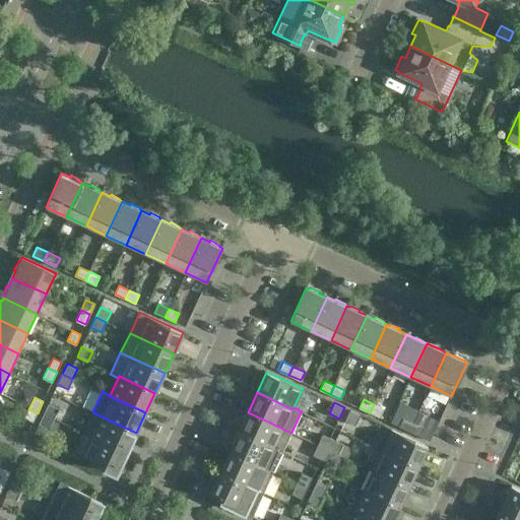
[(59,408),(48,403),(44,413),(54,418),(59,408)]
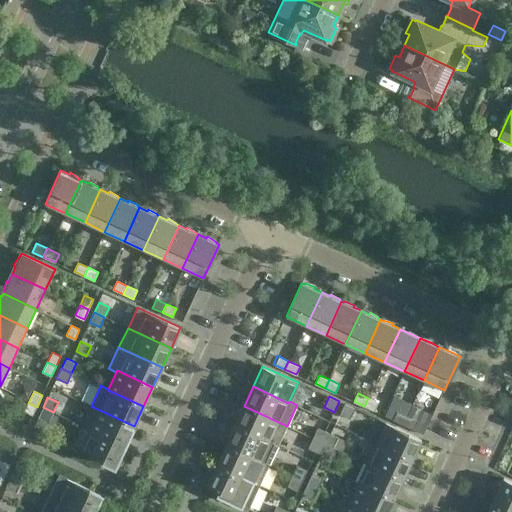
[(378,402),(368,398),(364,406),(374,411),(378,402)]
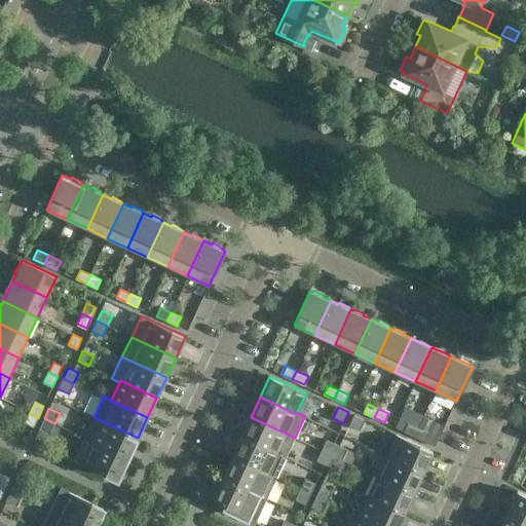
[(32,429),(38,418),(29,414),(24,425),(32,429)]
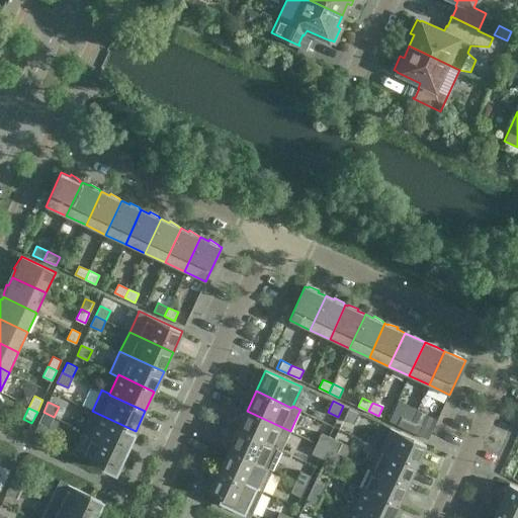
[(359,414),(348,409),(344,419),(354,424),(359,414)]
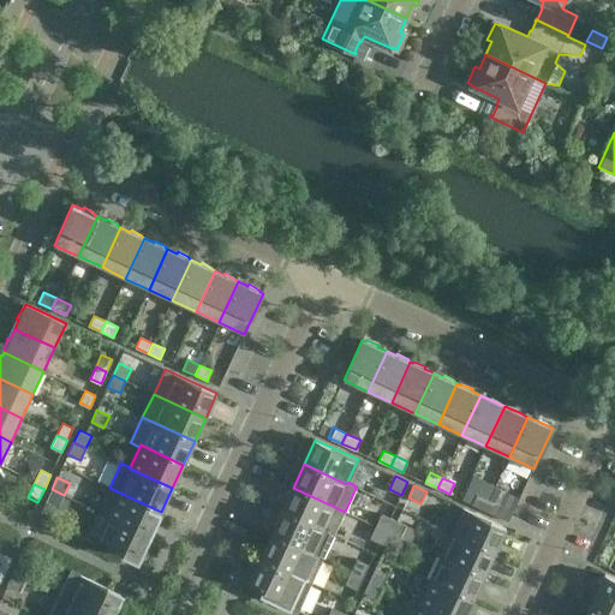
[(155,526),(161,512),(109,488),(99,512),(149,535),(153,525),(155,526)]
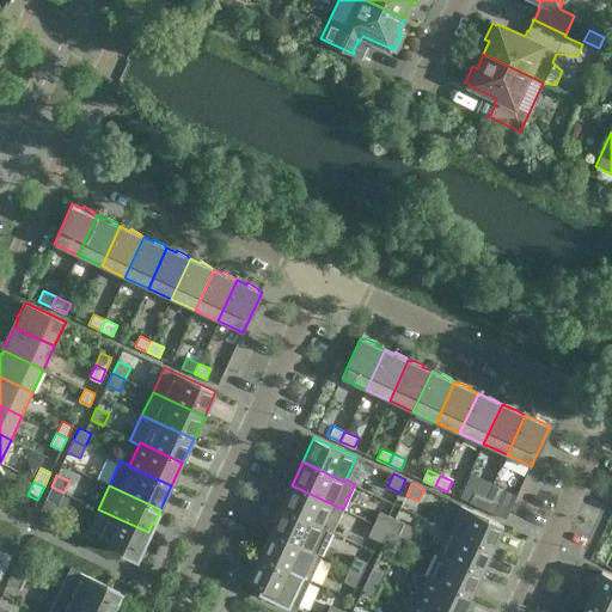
[(343,509),(292,485),(280,508),(332,532),(343,509)]
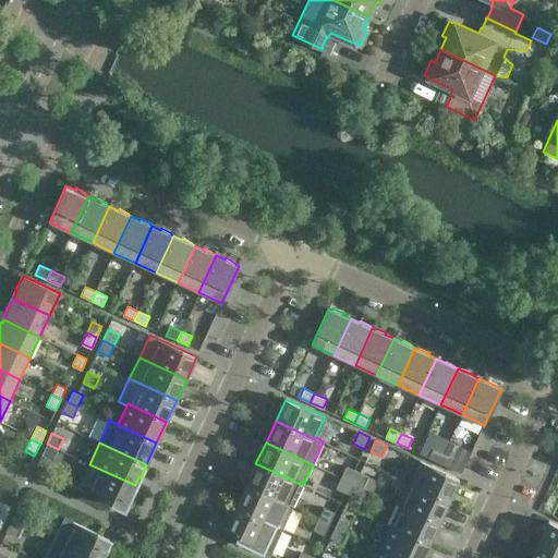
[(52,460),(58,449),(47,444),(41,456),(52,460)]
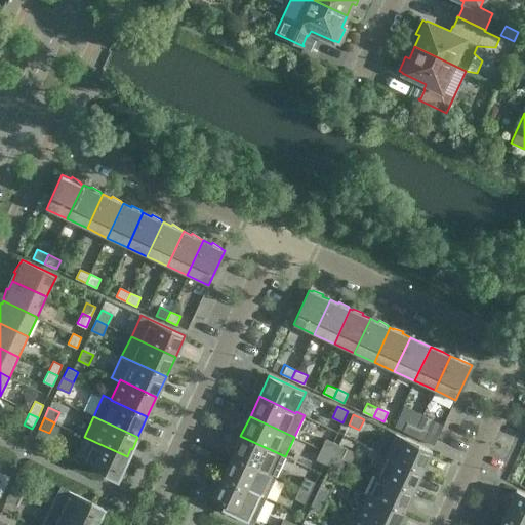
[(413,435),(417,427),(407,421),(403,431),(413,435)]
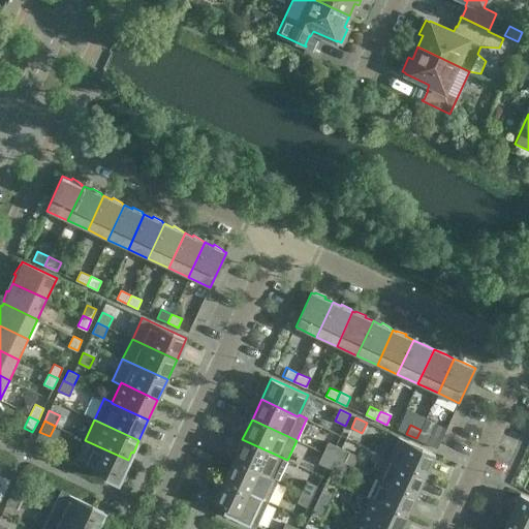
[(431,435),(421,430),(416,438),(427,443),(431,435)]
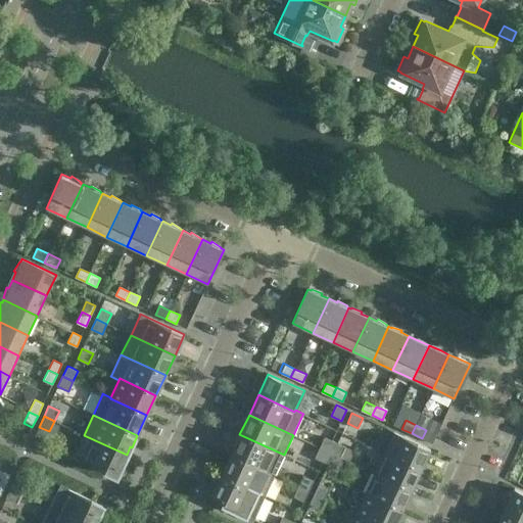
[(393,432),(384,453),(421,470),(430,448),(393,432)]
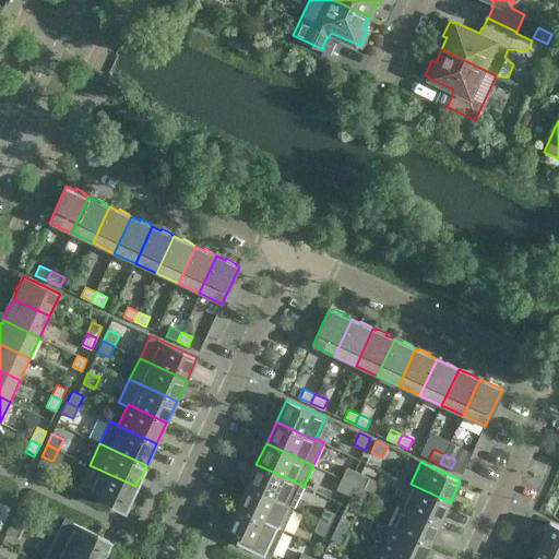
[(304,486),(256,464),(246,486),(293,508),(304,486)]
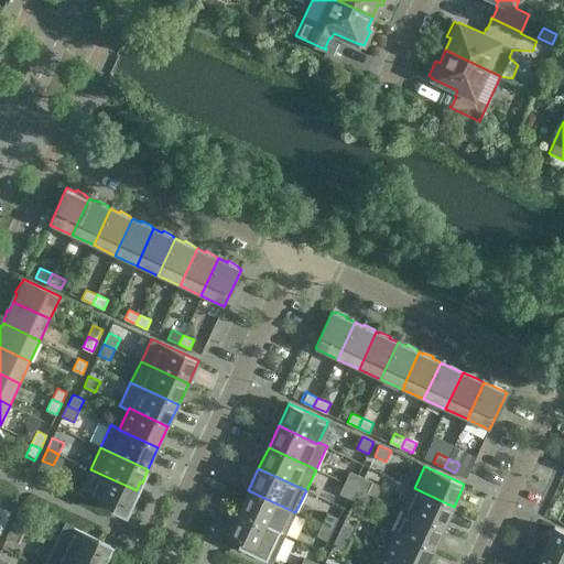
[(126,512),(137,490),(90,469),(79,491),(126,512)]
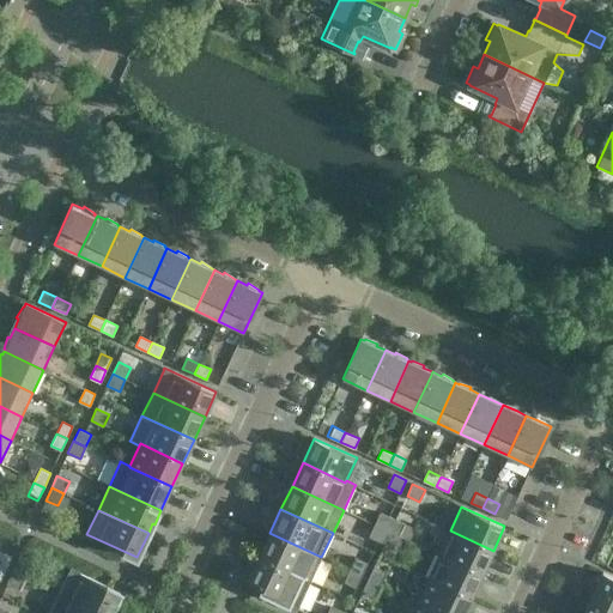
[(387,530),(393,517),(380,513),(375,525),(387,530)]
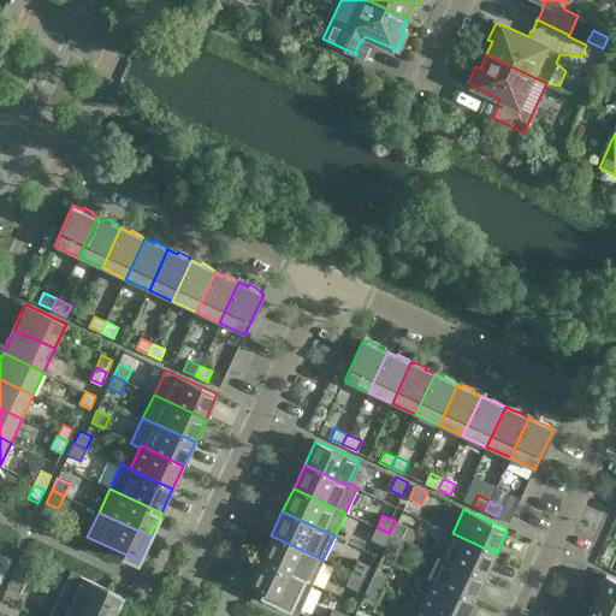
[(407,526),(395,520),(389,533),(401,538),(407,526)]
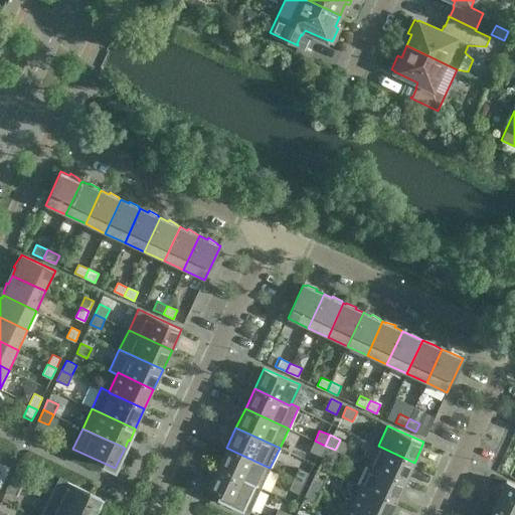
[(320,456),(325,446),(315,441),(310,451),(320,456)]
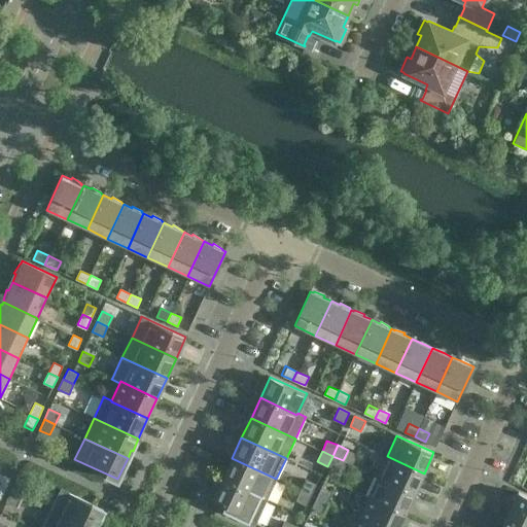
[(338,471),(343,460),(332,456),(327,466),(338,471)]
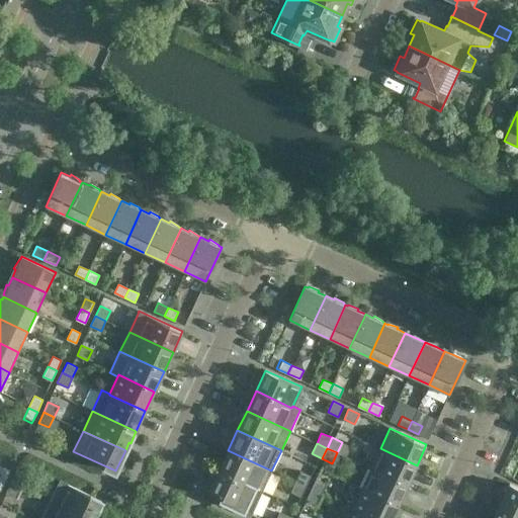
[(407,486),(417,465),(380,448),(371,468),(407,486)]
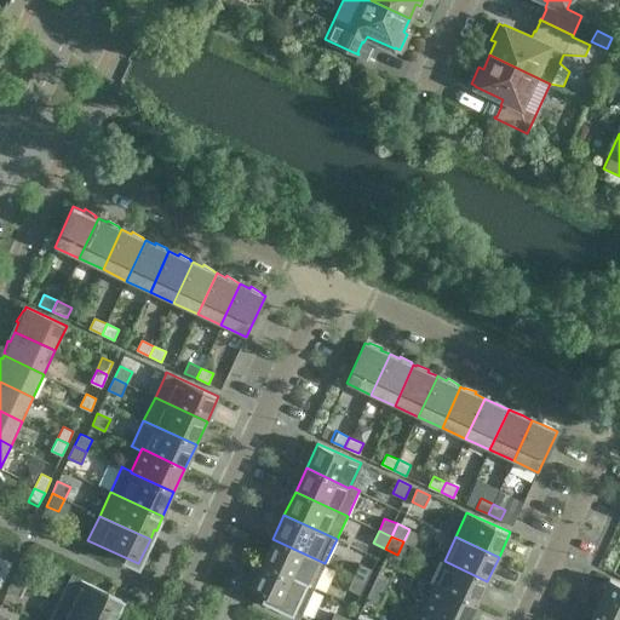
[(325,563),(273,539),(262,562),(305,583),(304,584),(314,589),(315,587),(314,587),(325,563)]
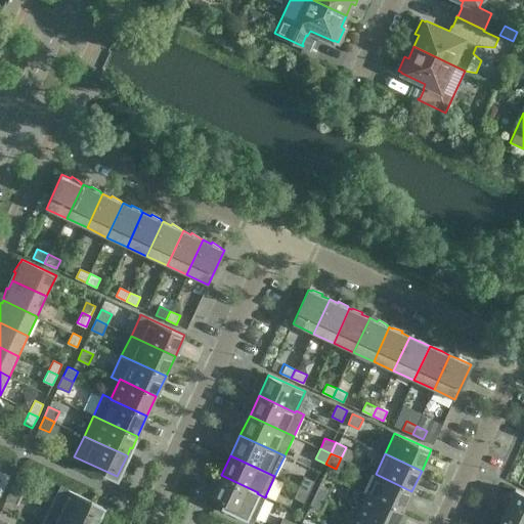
[(0,483),(5,486),(10,476),(1,472),(0,474),(0,483)]
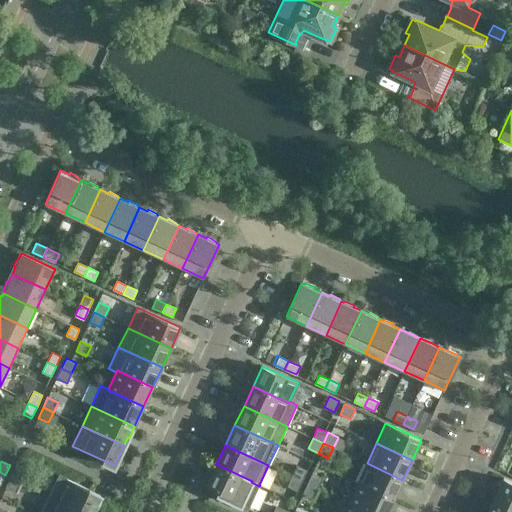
[(393,499),(402,480),(367,463),(358,483),(393,499)]
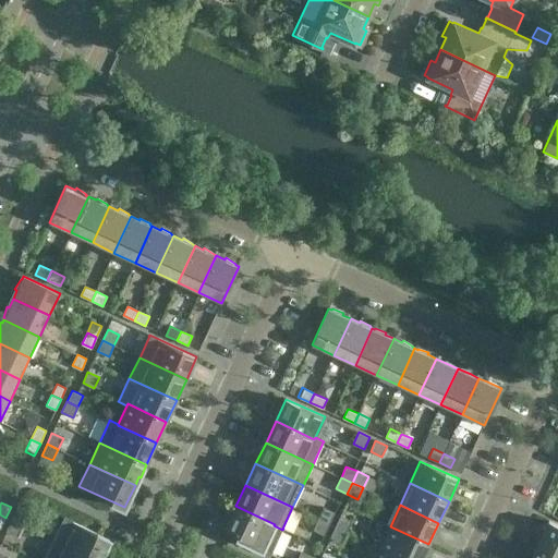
[(263,550),(274,525),(275,524),(235,506),(226,529),(241,535),(239,540),(263,550)]
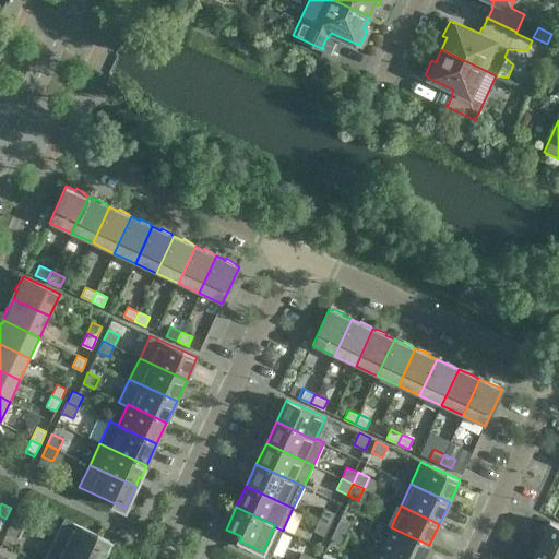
[(330,524),(335,513),(323,508),(319,520),(330,524)]
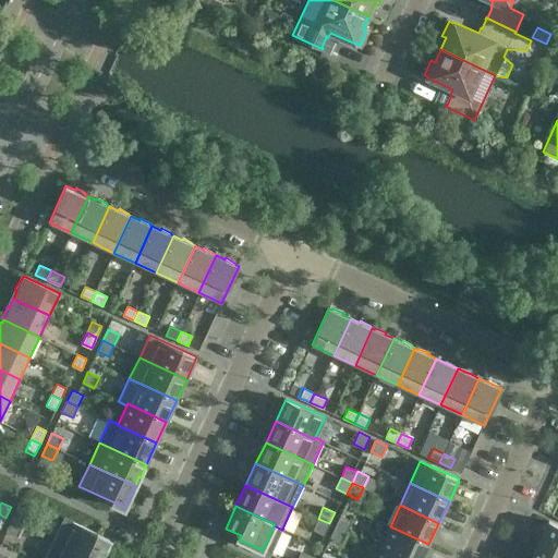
[(28,514),(16,509),(12,520),(23,525),(28,514)]
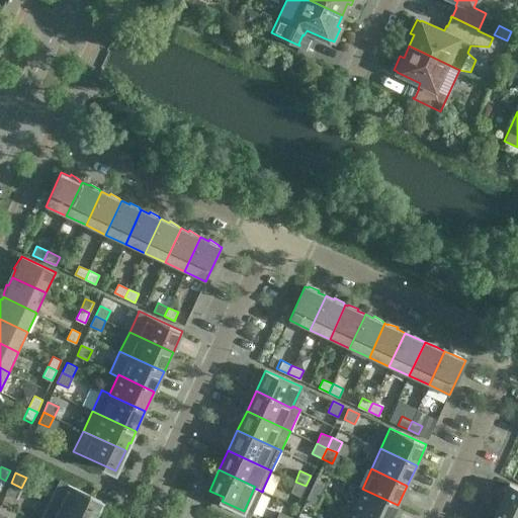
[(327,484),(316,479),(312,489),(322,494),(327,484)]
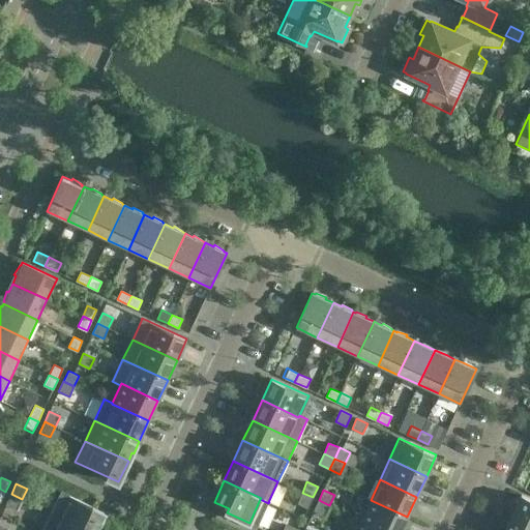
[(61,492),(51,512),(88,529),(95,529),(105,511),(61,492)]
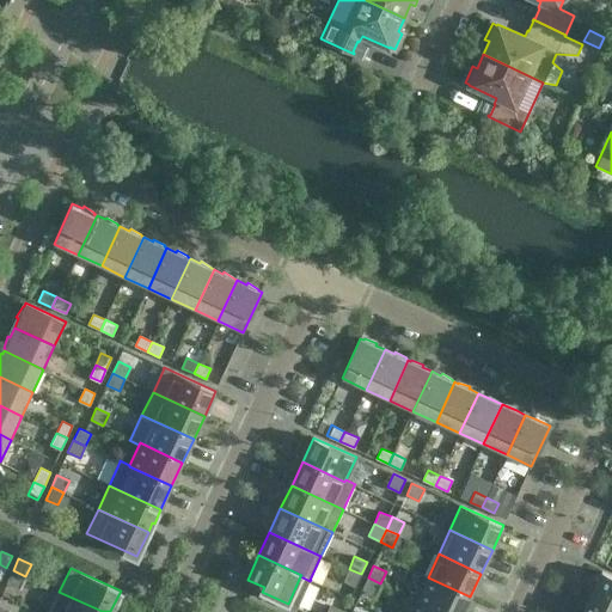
[(355,587),(361,574),(349,569),(343,581),(355,587)]
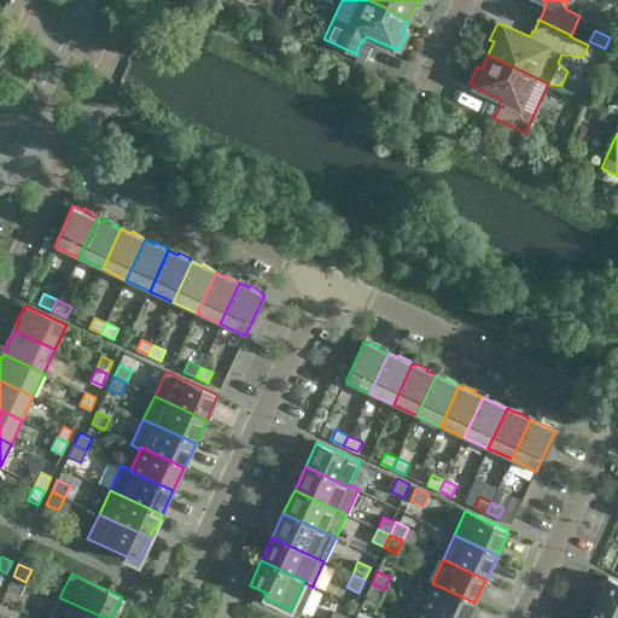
[(19,595),(25,582),(13,576),(7,589),(19,595)]
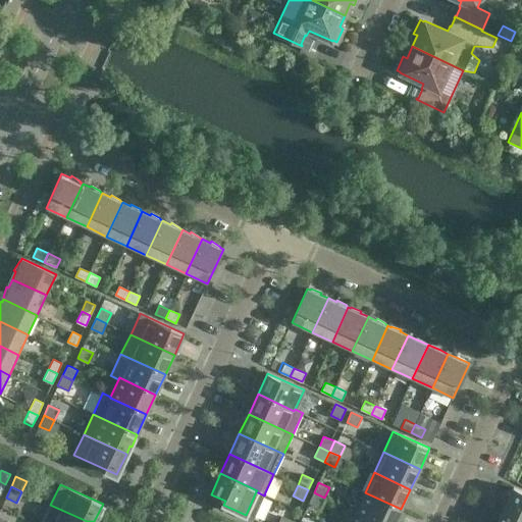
[(521,490),(513,487),(504,508),(521,516),(521,490)]
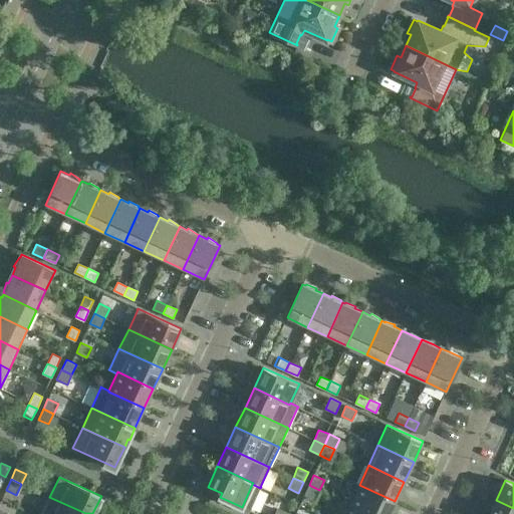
[(314,500),(319,490),(309,485),(304,495),(314,500)]
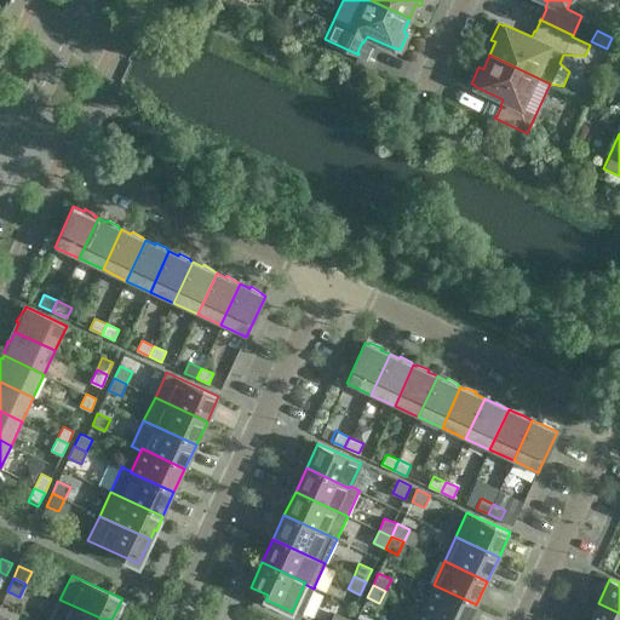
[(447,619),(469,619),(476,604),(434,585),(423,607),(422,608),(447,619)]
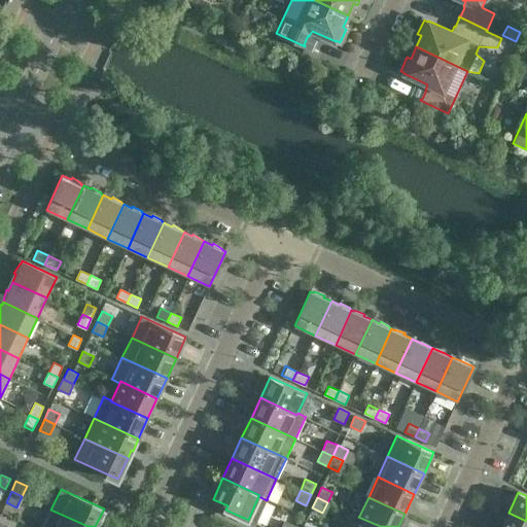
[(88,526),(50,510),(42,526),(88,526)]
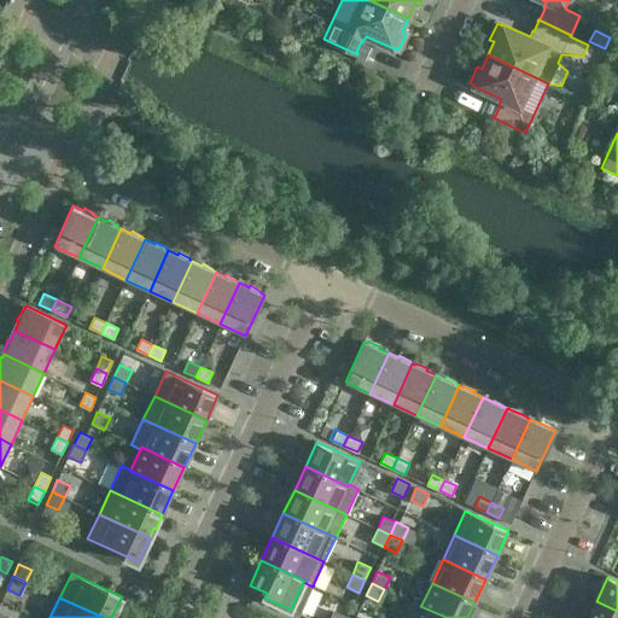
[(445,617),(420,606),(421,605),(412,600),(412,601),(412,602),(403,617),(445,617)]
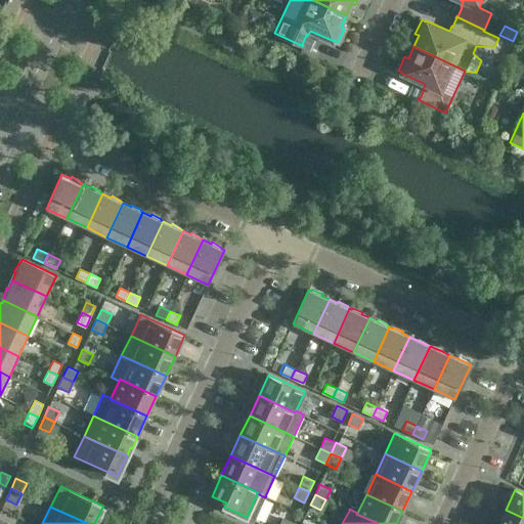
[(523,523),(523,518),(506,510),(498,523),(523,523)]
